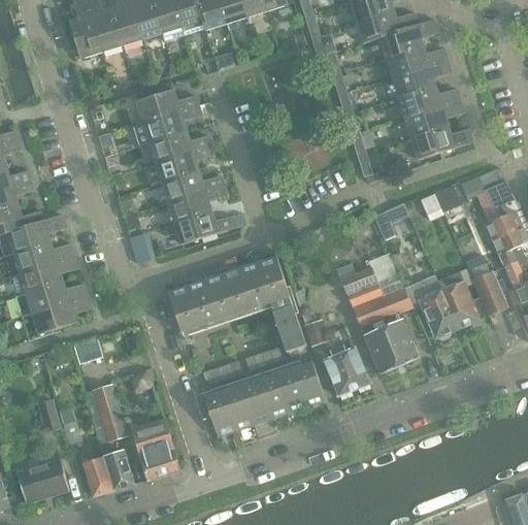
[(81,57),(103,51),(87,0),(72,0),(78,17),(70,20),(81,57)]
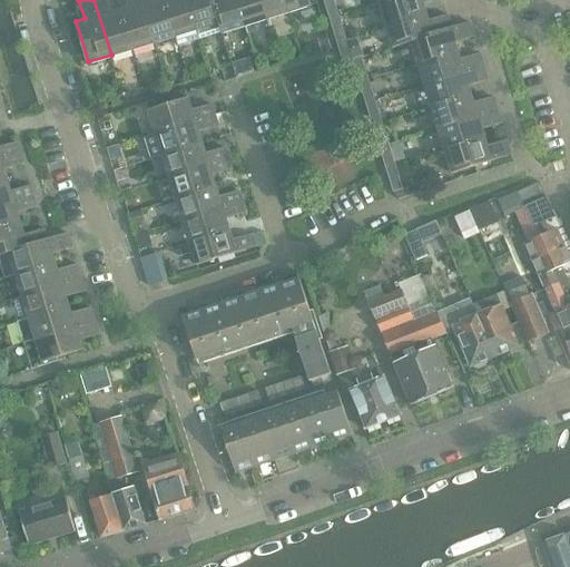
[(94,0),(111,55),(134,48),(120,7),(111,10),(108,0),(94,0)]
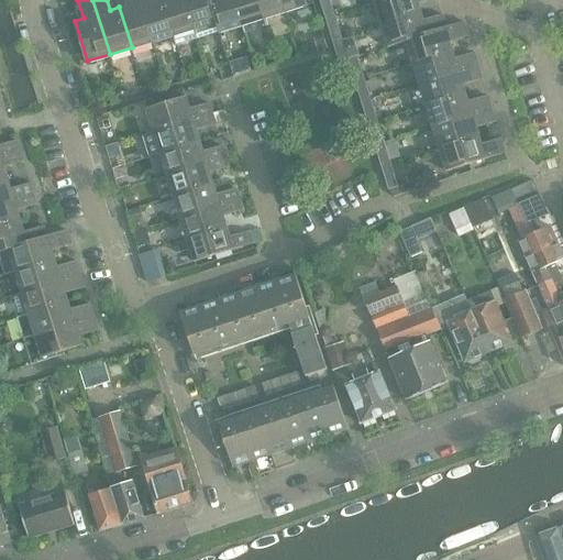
[(124,0),(127,4),(119,7),(132,47),(153,41),(140,0),(124,0)]
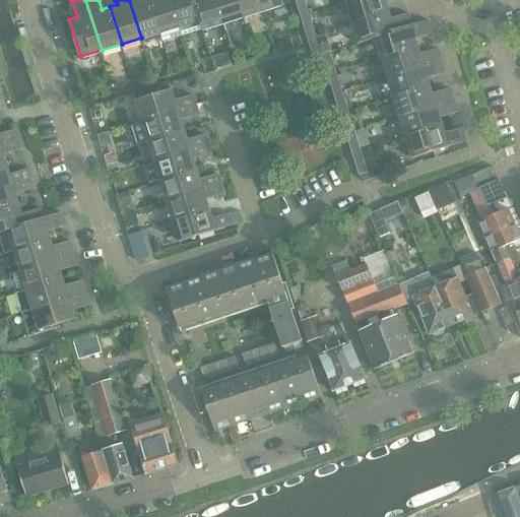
[(129,0),(141,38),(160,30),(150,0),(129,0)]
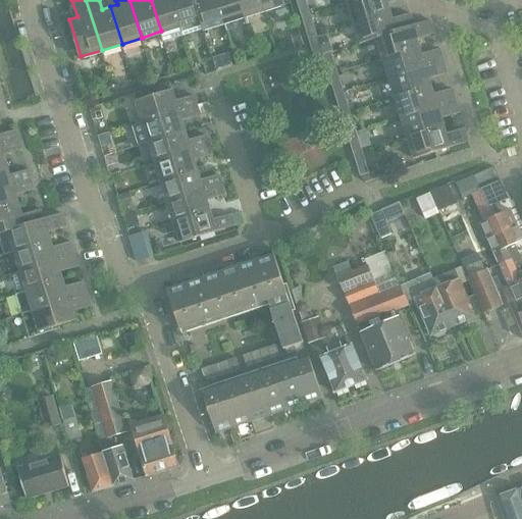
[(151,0),(161,31),(164,40),(184,34),(172,0),(151,0)]
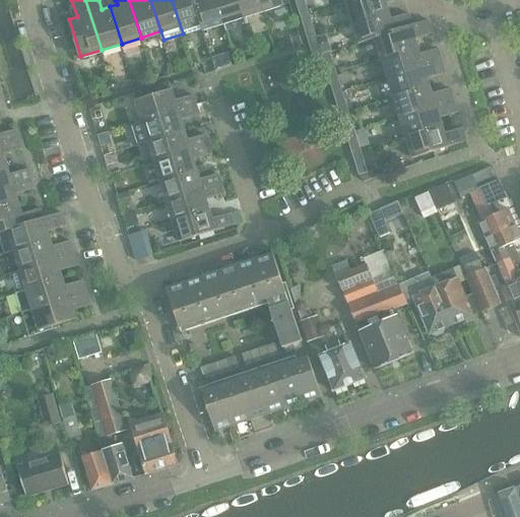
[(172,0),(183,34),(202,27),(199,18),(200,18),(194,0),(172,0)]
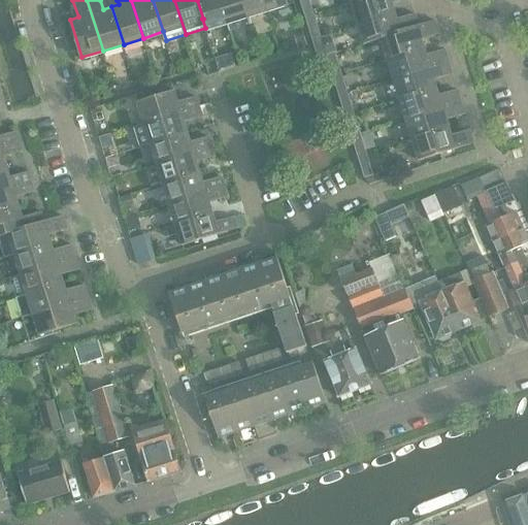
[(197,0),(203,19),(202,19),(205,28),(205,29),(227,22),(220,0),(197,0)]
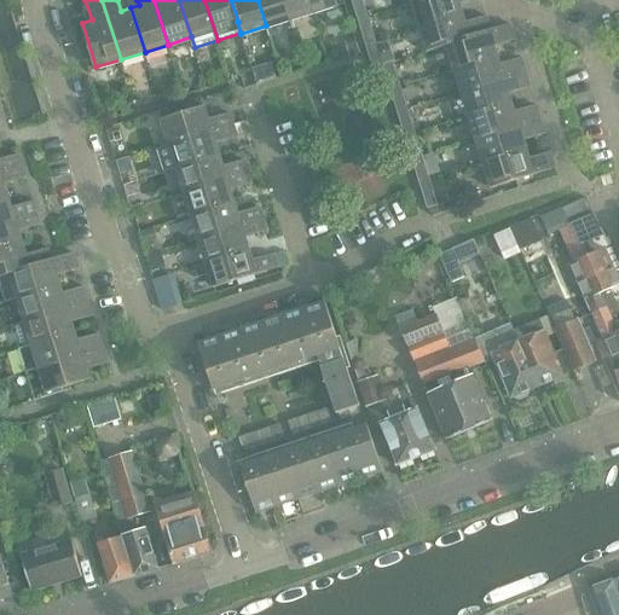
[(258,0),(266,25),(289,18),(283,0),(258,0)]
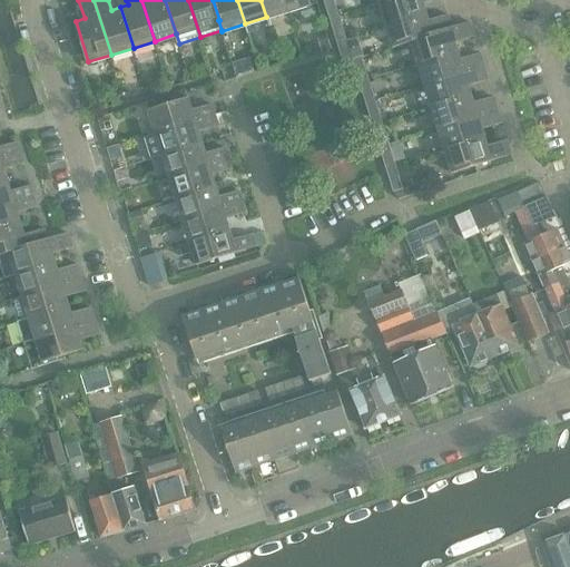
[(261,0),(266,17),(288,10),(284,0),(261,0)]
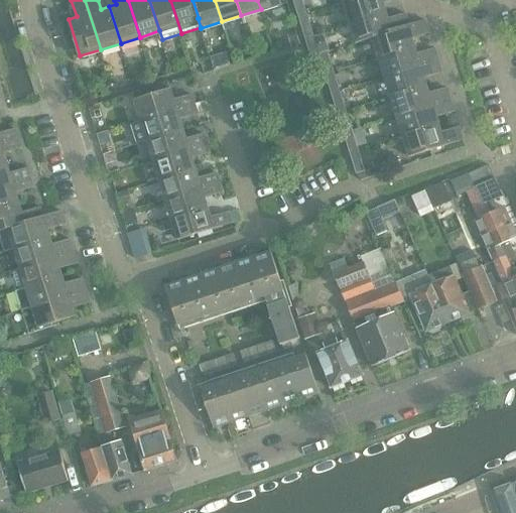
[(257,0),(261,9),(281,3),(280,0),(257,0)]
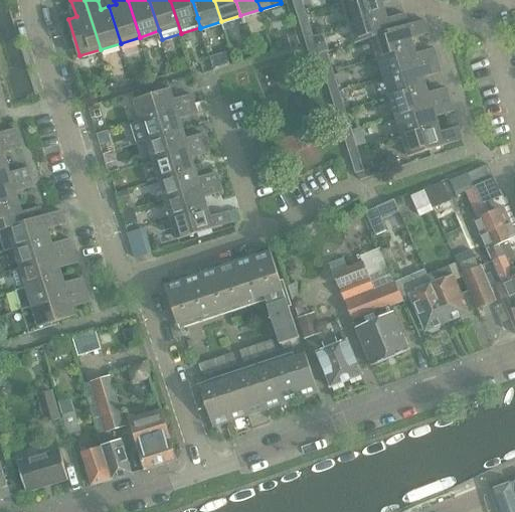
[(293,0),(298,16),(306,13),(302,0),(293,0)]
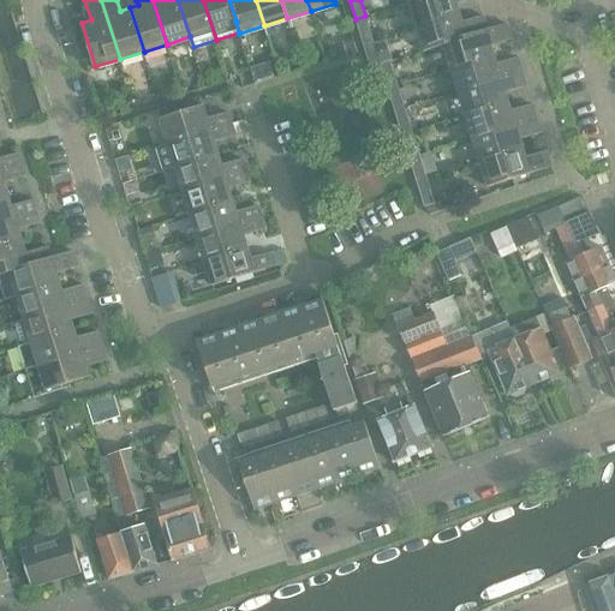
[(416,0),(408,3),(416,25),(459,12),(457,3),(464,0),(416,0)]
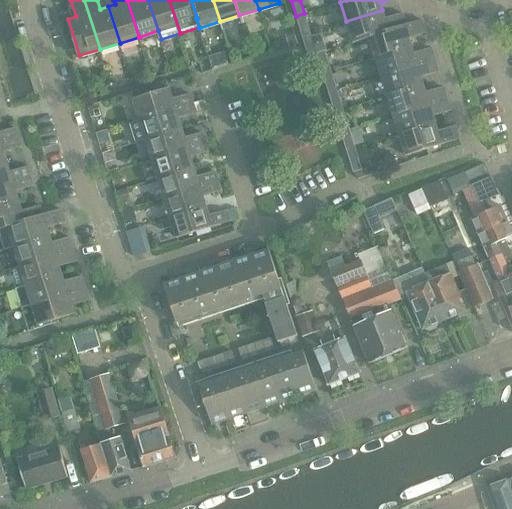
[(384,17),(382,10),(346,21),(352,41),(369,36),(368,35),(405,23),(402,12),(384,17)]
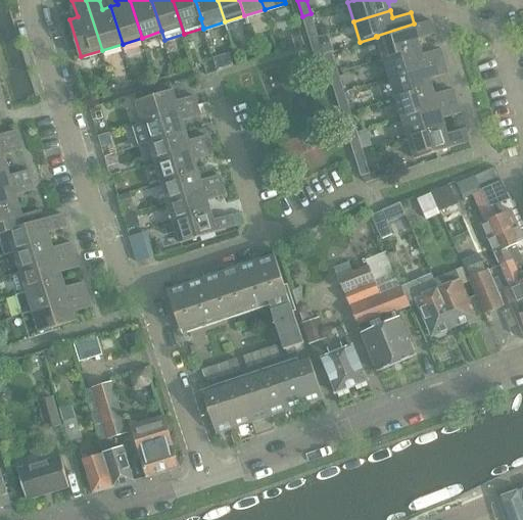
[(302,16),(308,36),(317,33),(311,13),(302,16)]
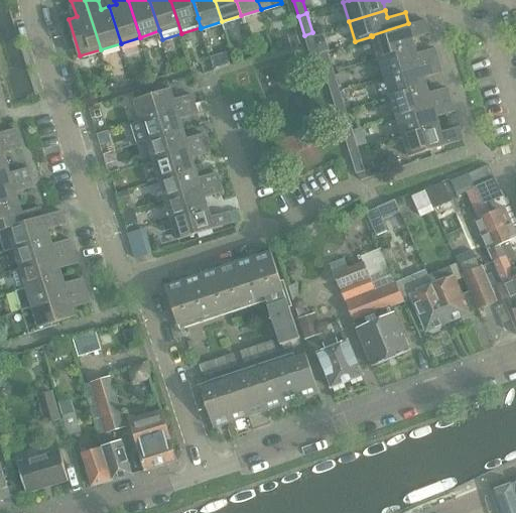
[(424,18),(408,23),(371,35),(372,36),(378,55),(413,44),(411,37),(428,31),(424,18)]
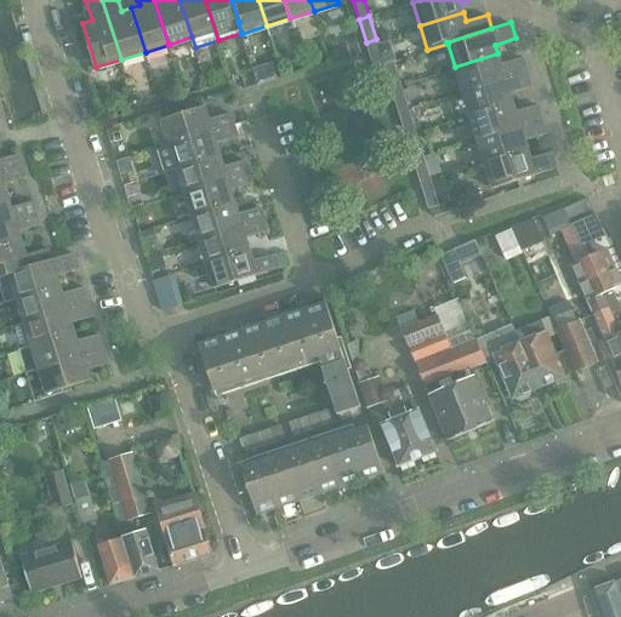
[(346,40),(351,55),(360,52),(357,36),(346,40)]
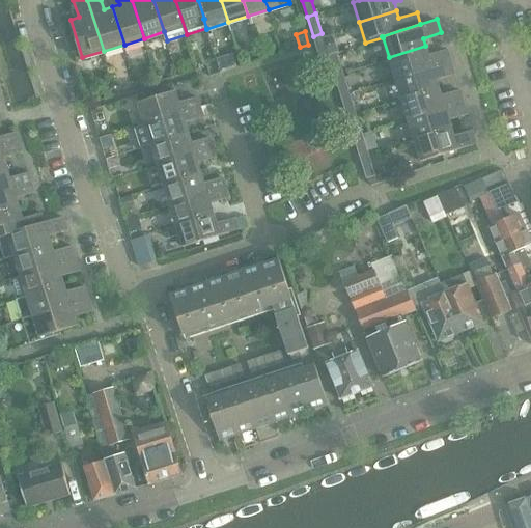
[(319,56),(328,54),(328,53),(322,33),(313,36),(319,56)]
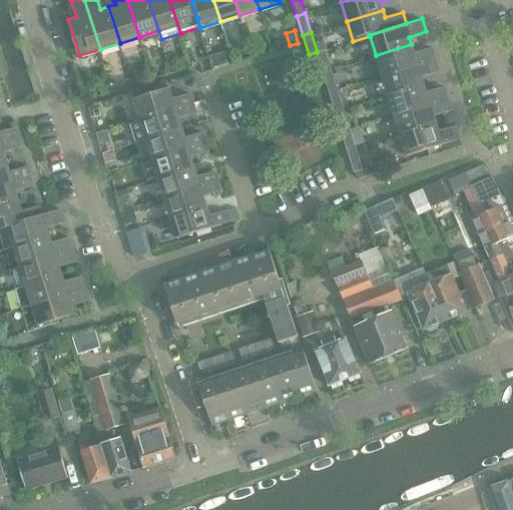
[(413,51),(411,44),(376,55),(382,75),(435,58),(431,46),(413,51)]
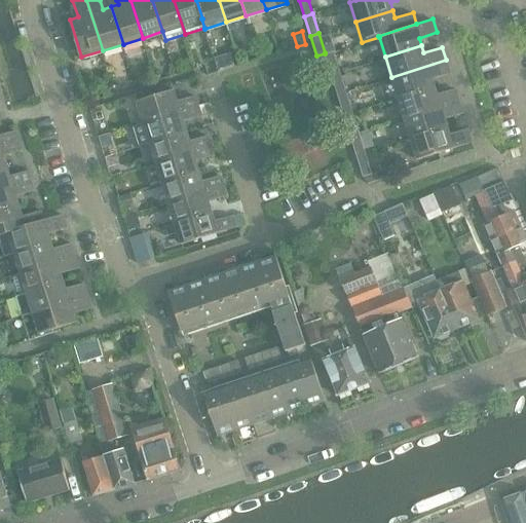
[(333,49),(325,52),(325,53),(331,73),(339,71),(333,49)]
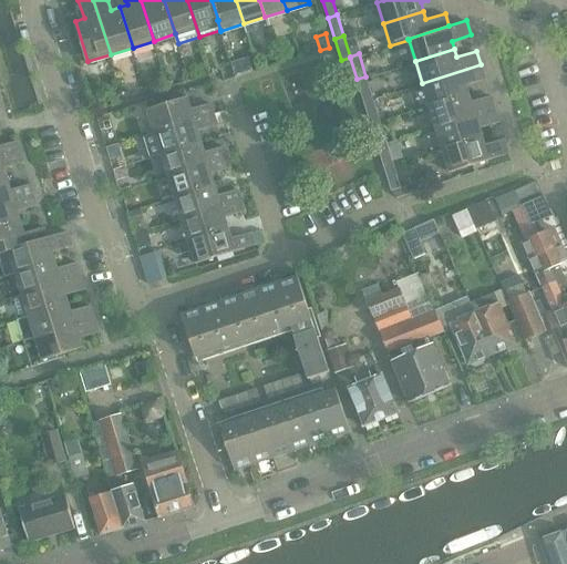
[(248,55),(230,61),(235,75),(253,70),(248,55)]
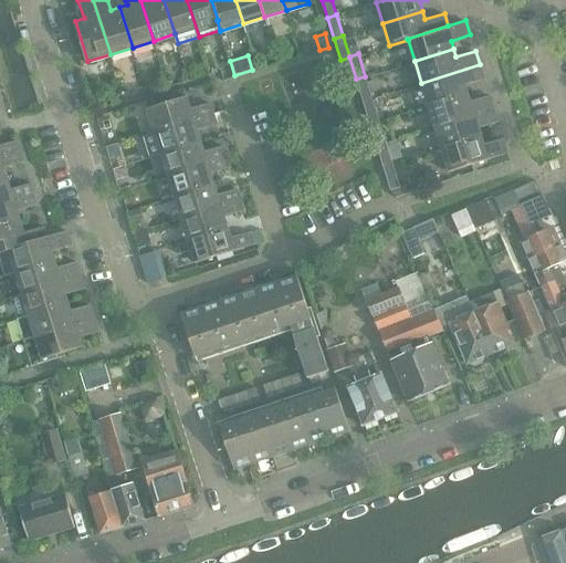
[(484,77),(480,64),(421,83),(428,104),(467,92),(464,83),(484,77)]
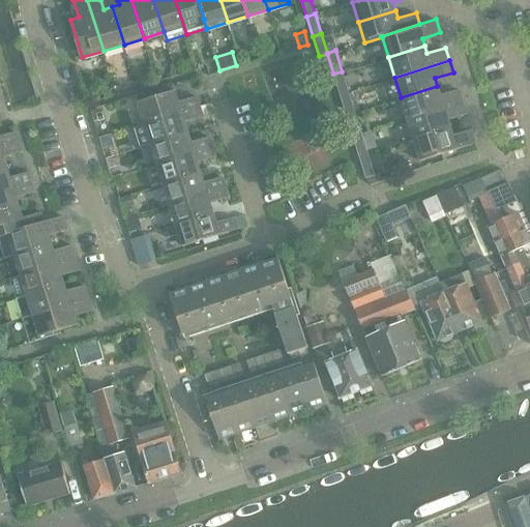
[(333,74),(340,94),(348,92),(342,71),(333,74)]
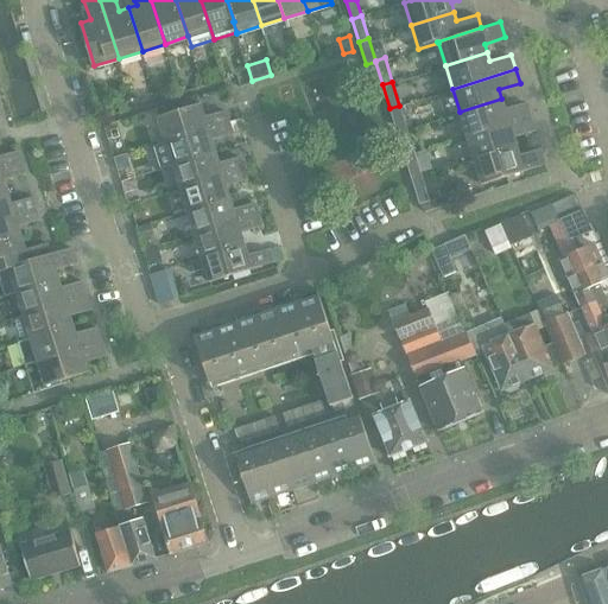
[(505,107),(501,99),(460,112),(467,135),(530,115),(525,101),(505,107)]
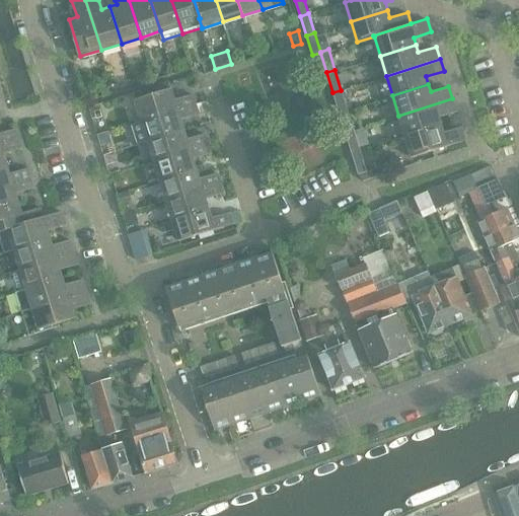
[(135,99),(141,120),(195,102),(192,92),(174,98),(171,88),(135,99)]
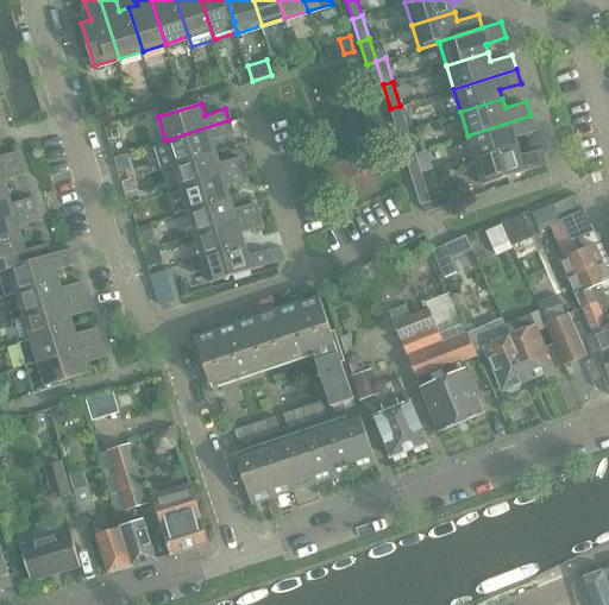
[(390,108),(399,132),(408,130),(400,106),(390,108)]
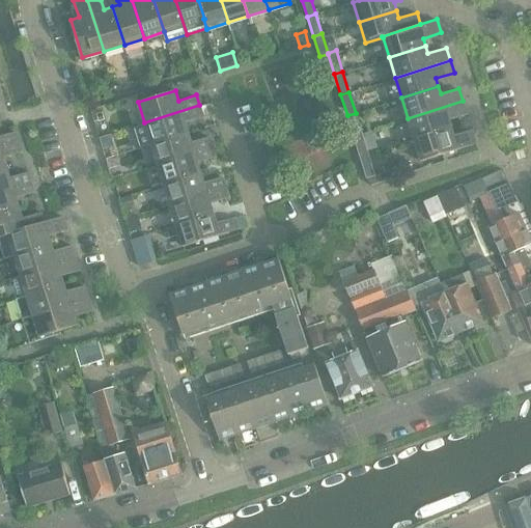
[(467,113),(463,101),(408,118),(414,138),(451,127),(448,118),(467,113)]
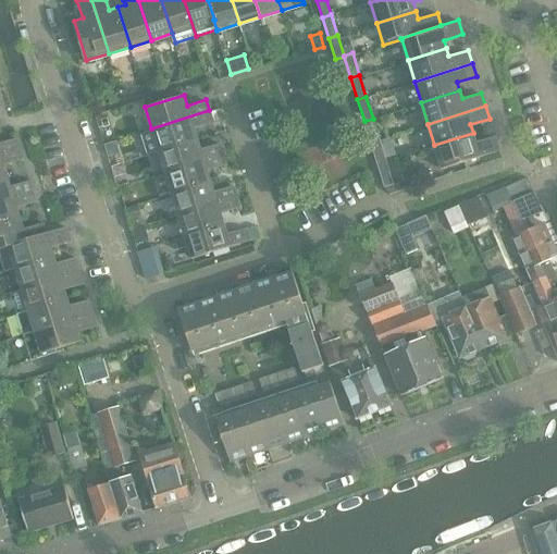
[(158,148),(158,150),(197,138),(194,126),(212,121),(209,110),(151,128),(151,130),(140,133),(147,151),(158,148)]
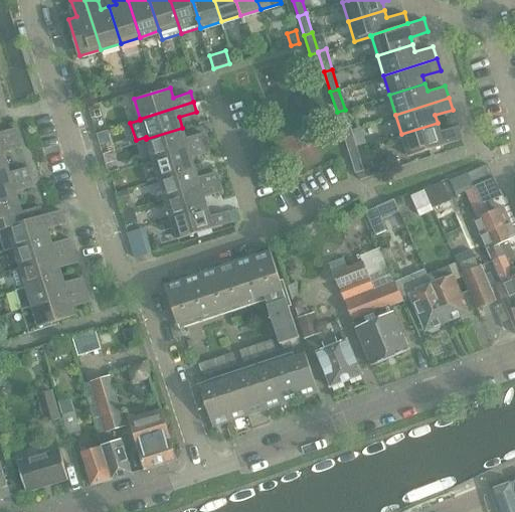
[(337,112),(342,131),(351,128),(345,110),(337,112)]
